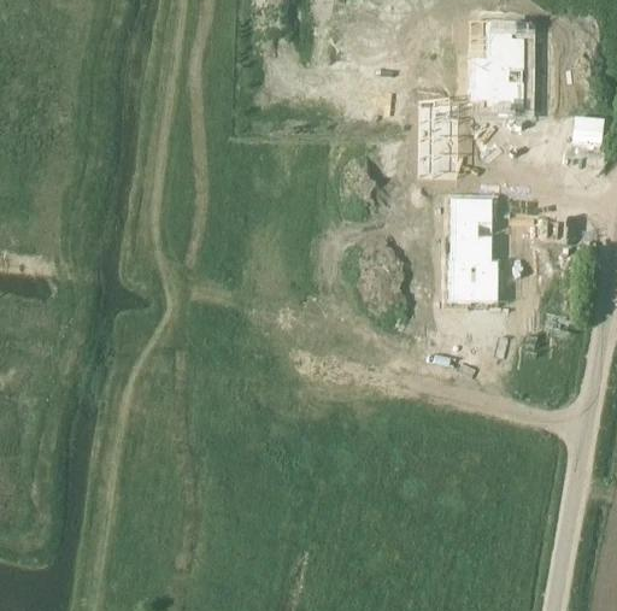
[(468,37),(468,100),(485,100),(485,106),(523,106),(524,37),(512,37),(512,21),(486,21),(486,39),(468,37)]
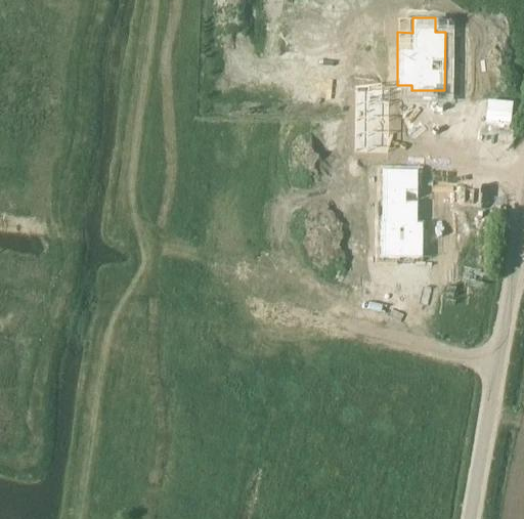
[(355,87),(355,118),(388,118),(388,87),(355,87)]
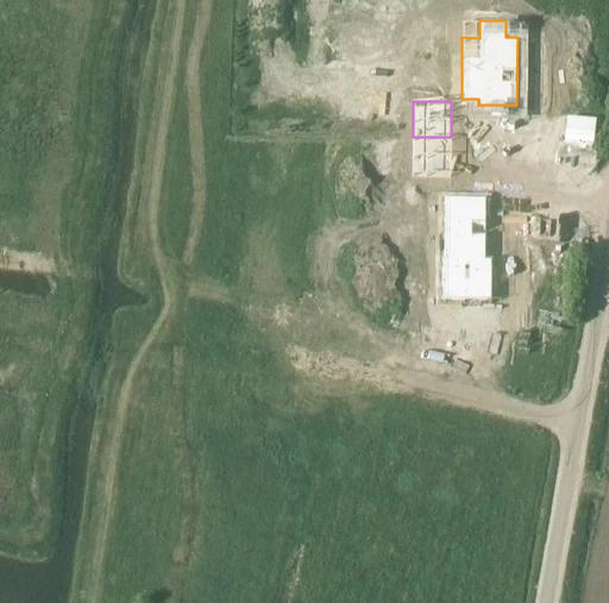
[(413,137),(413,173),(451,173),(451,137),(413,137)]
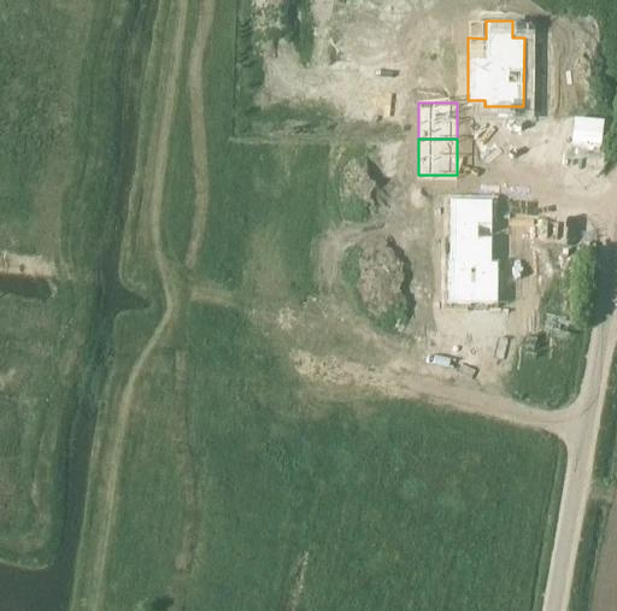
[(445,235),(445,254),(448,254),(448,260),(448,262),(492,262),(492,260),(492,216),(495,217),(495,200),(492,200),(492,198),(448,198),(448,235),(445,235)]
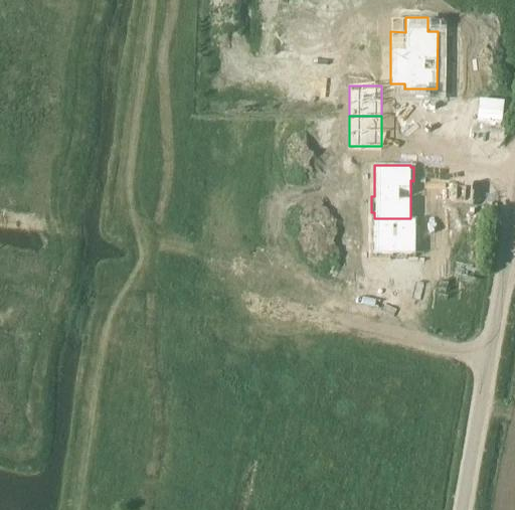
[(372,217),(372,253),(390,253),(390,256),(406,256),(406,253),(414,253),(415,225),(415,219),(415,217),(413,217),(410,217),(410,218),(374,218),(374,217),(372,217)]
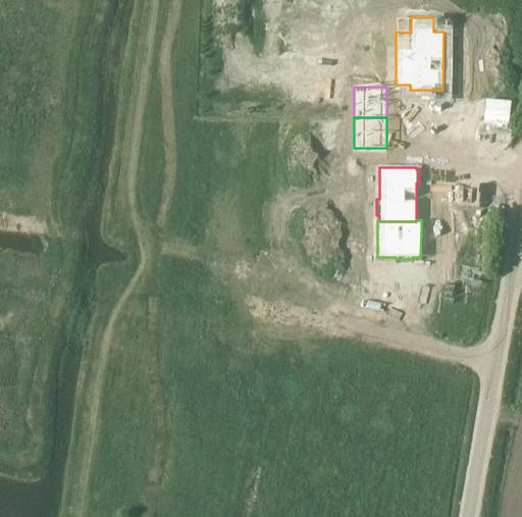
All buildings are outlined.
